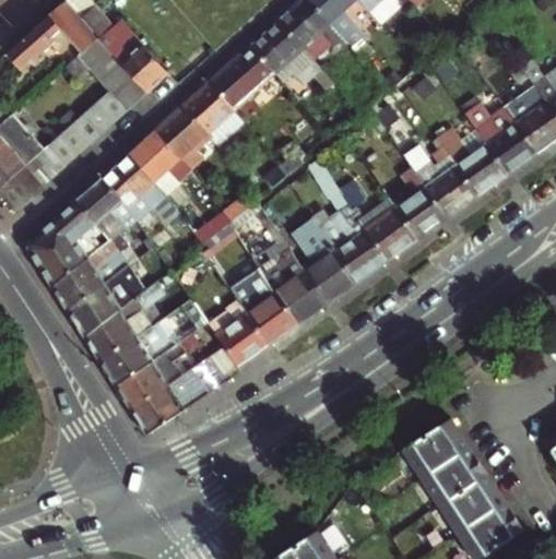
[(63,0),(62,0),(4,54),(20,72),(51,44),(48,38),(60,27),(81,51),(97,36),(82,20),(63,0)]
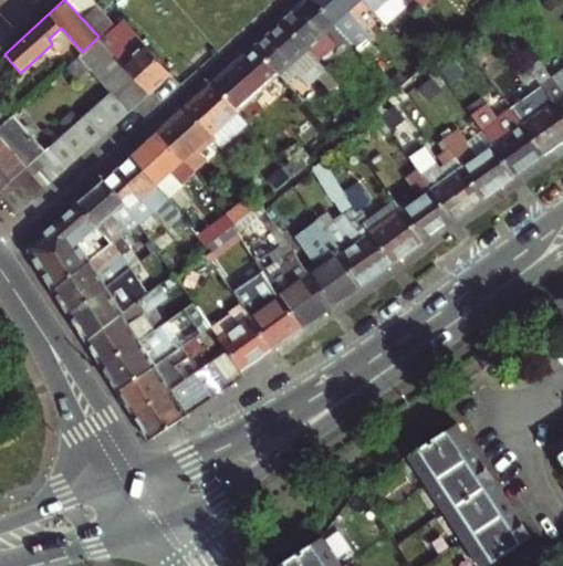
[(312,0),(304,0),(281,21),(306,50),(325,33),(341,51),(351,43),(312,0)]
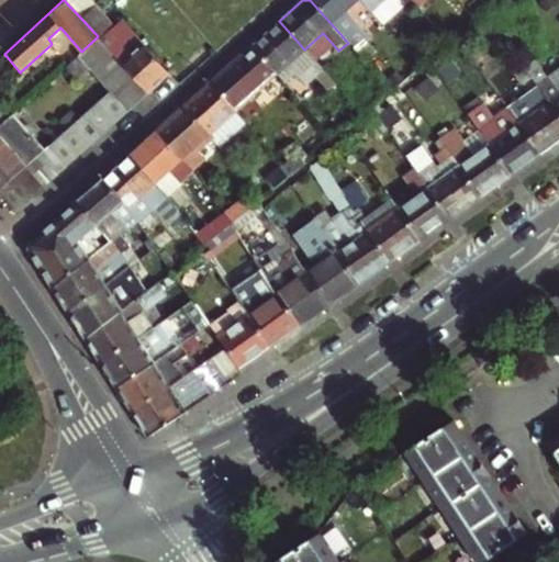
[(310,0),(348,43),(354,48),(362,40),(342,15),(358,0),(310,0)]
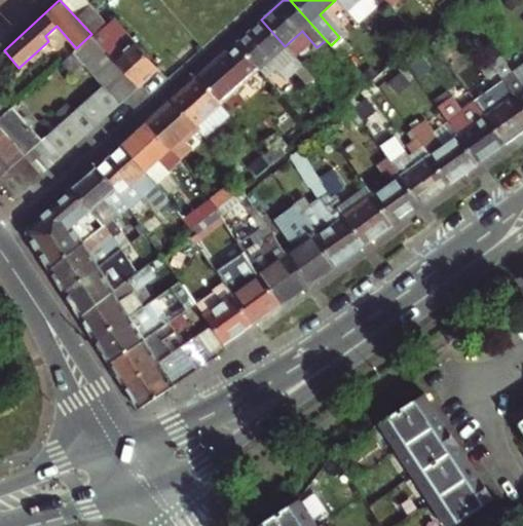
[(361,0),(336,0),(348,14),(359,6),(359,2),(361,0)]
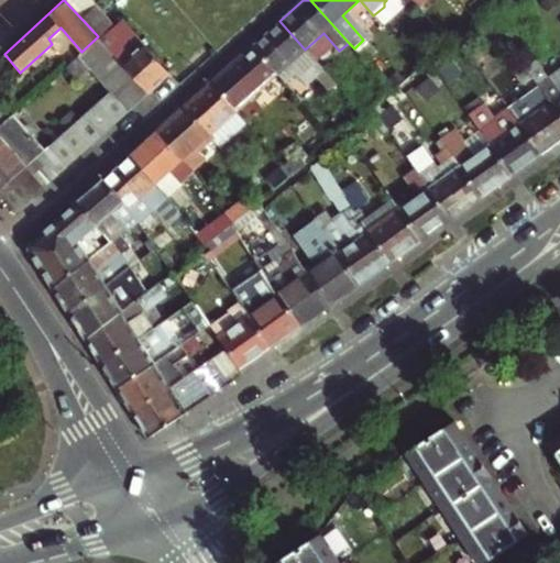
[(96,7),(83,20),(98,36),(149,92),(171,74),(122,19),(113,26),(96,7)]
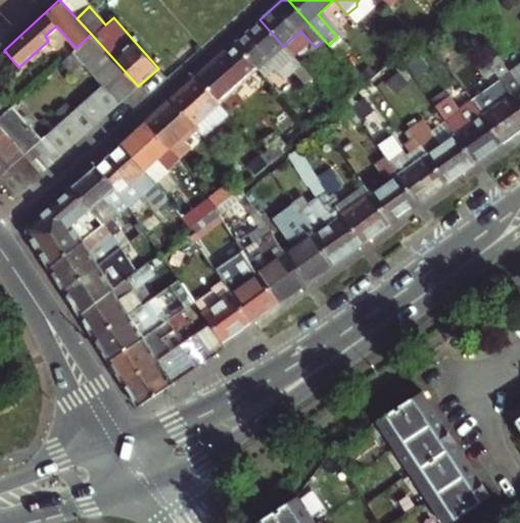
[(283,46),(260,19),(234,43),(257,69),(262,75),(271,66),(281,78),(297,62),(283,46)]
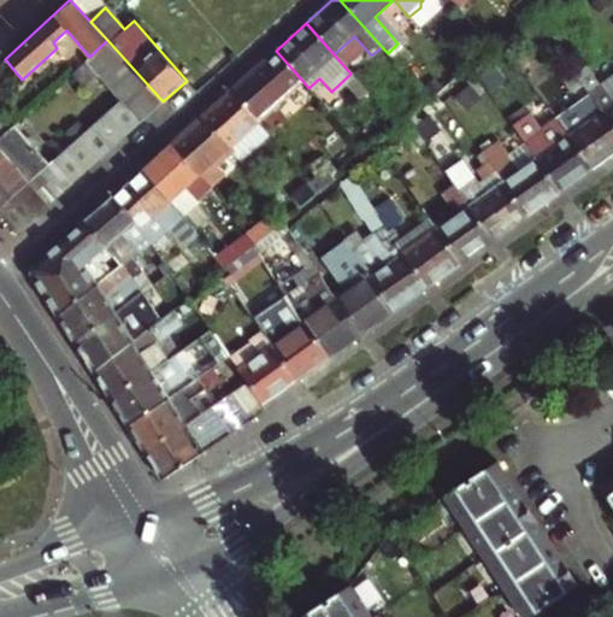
[(163,101),(107,40),(89,57),(84,60),(121,100),(140,122),(163,101)]
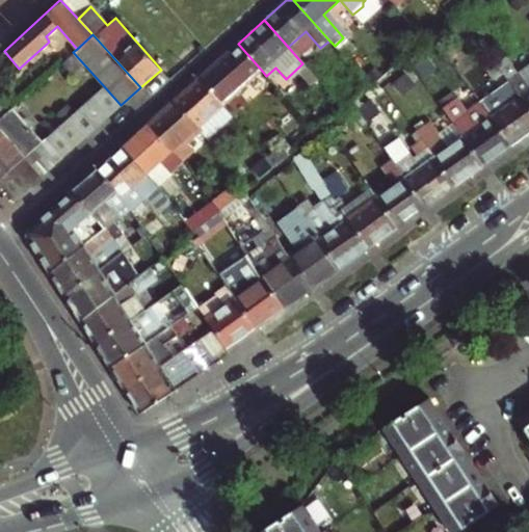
[(200,77),(223,105),(229,100),(244,117),(247,114),(242,108),(248,102),(239,90),(262,71),(238,44),(200,77)]
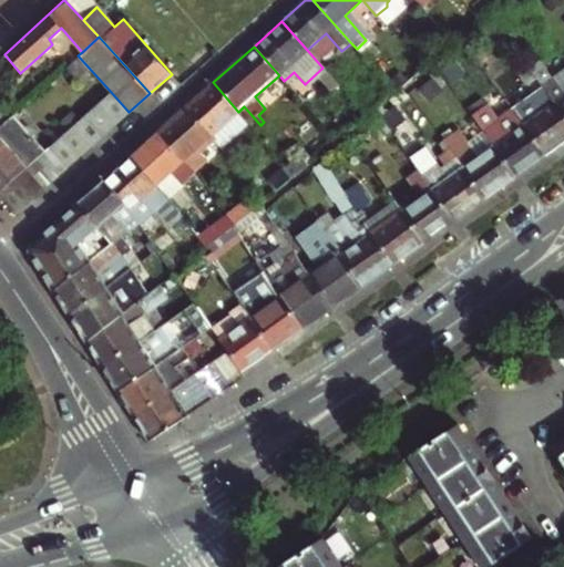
[(525,88),(537,80),(523,60),(512,69),(525,88)]
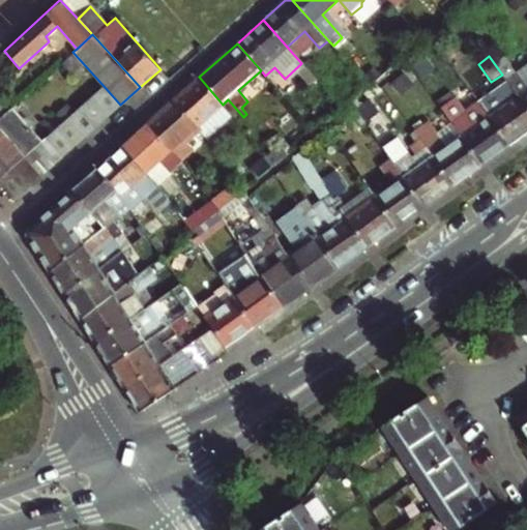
[(517,74),(506,80),(513,88),(526,108),(526,83),(525,85),(517,74)]
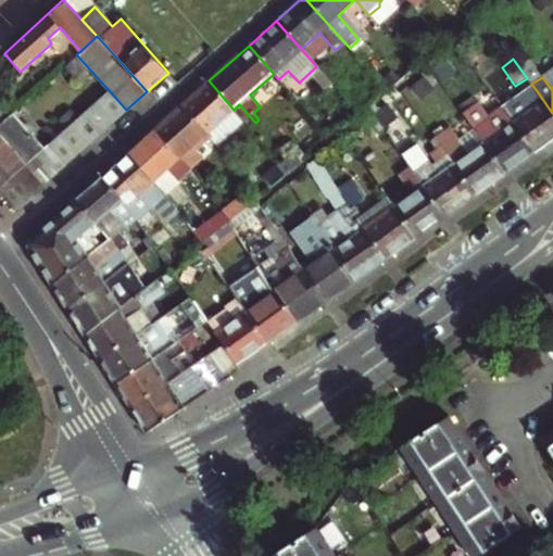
[(181,104),(208,134),(234,110),(209,80),(181,104)]
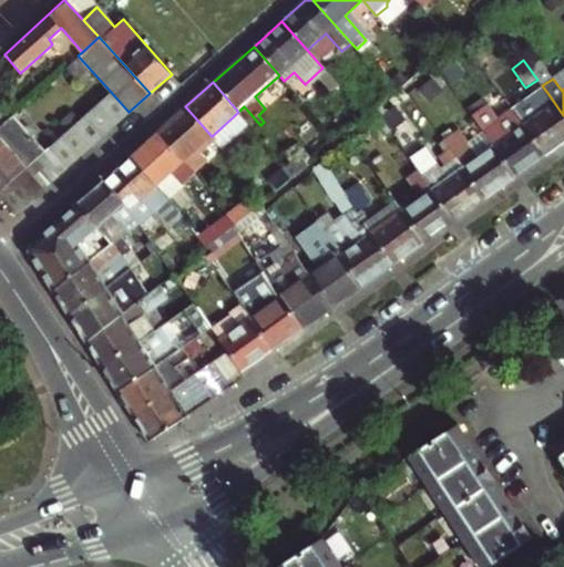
[(129,112),(111,92),(98,102),(116,122),(129,112)]
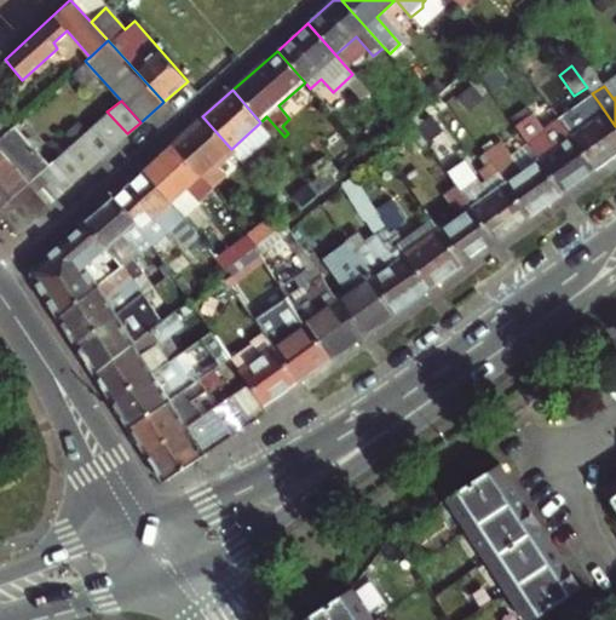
[(615,126),(599,103),(565,127),(594,166),(615,150),(615,126)]
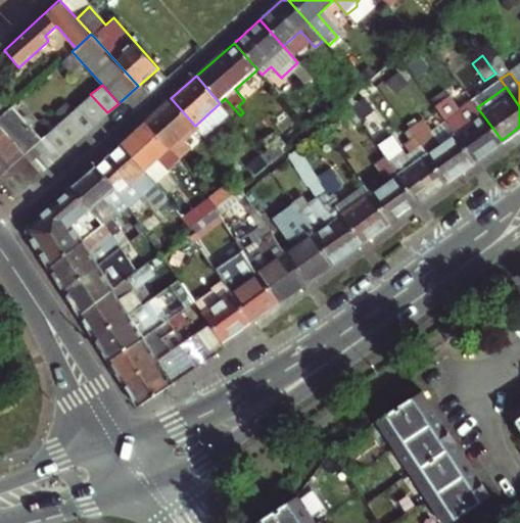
[(90,94),(79,104),(96,123),(107,112),(90,94)]
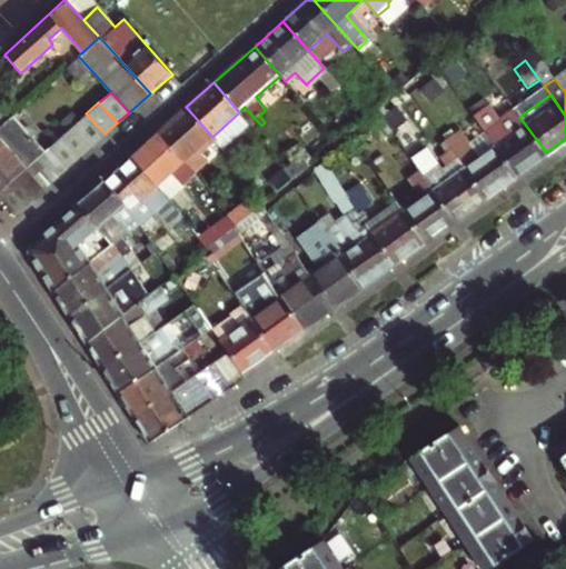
[(184,161),(212,137),(186,107),(158,132),(184,161)]
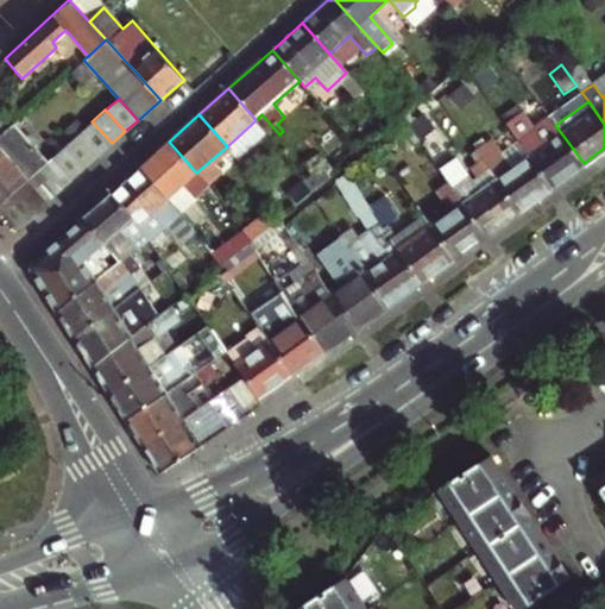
[(584,163),(555,125),(552,120),(535,132),(524,118),(509,129),(511,132),(518,143),(550,187),(584,163)]
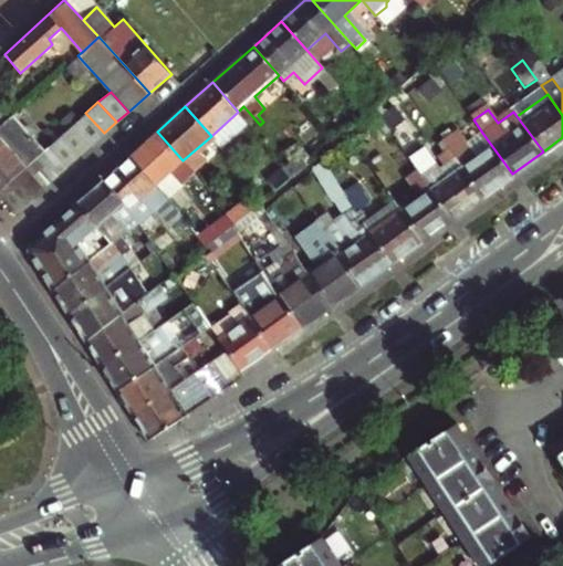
[(85,113),(74,123),(92,144),(104,133),(85,113)]
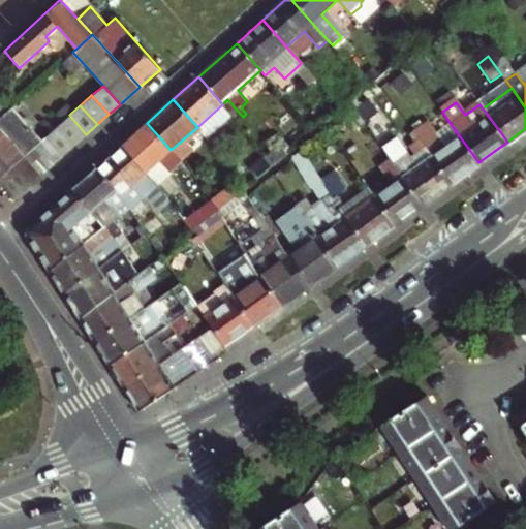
[(404,117),(422,141),(424,144),(437,134),(416,107),(404,117)]
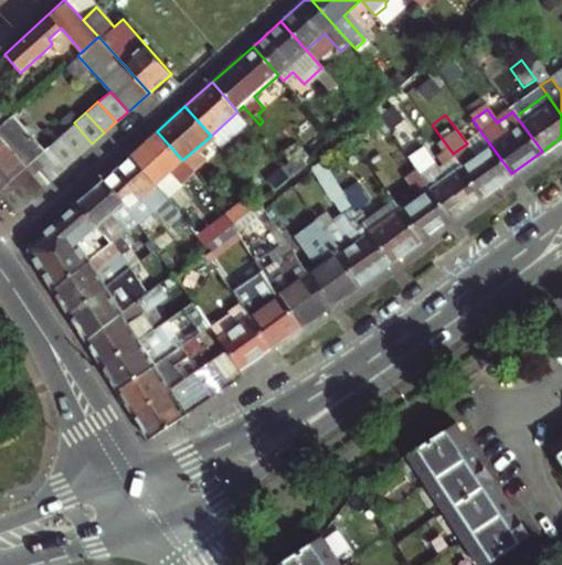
[(74,123),(62,134),(80,153),(92,144),(74,123)]
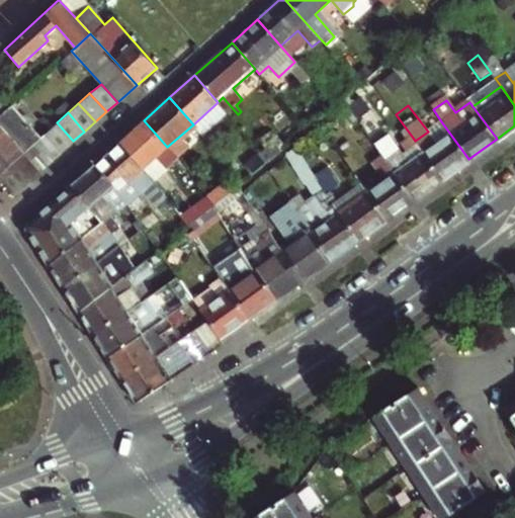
[(442,178),(468,159),(441,121),(435,112),(430,115),(437,124),(428,132),(415,141),(442,178)]
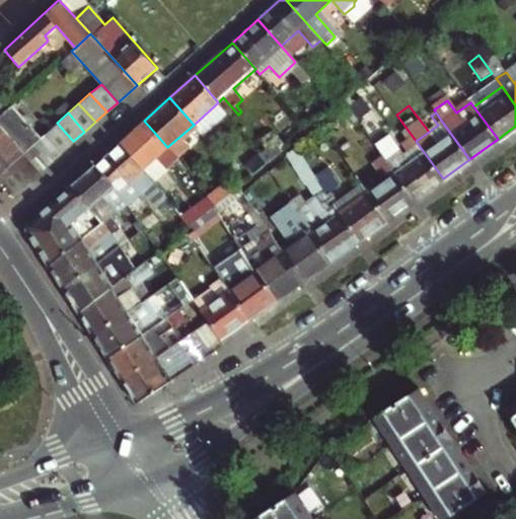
[(144,121),(120,143),(151,178),(165,164),(167,167),(177,158),(167,147),(144,121)]
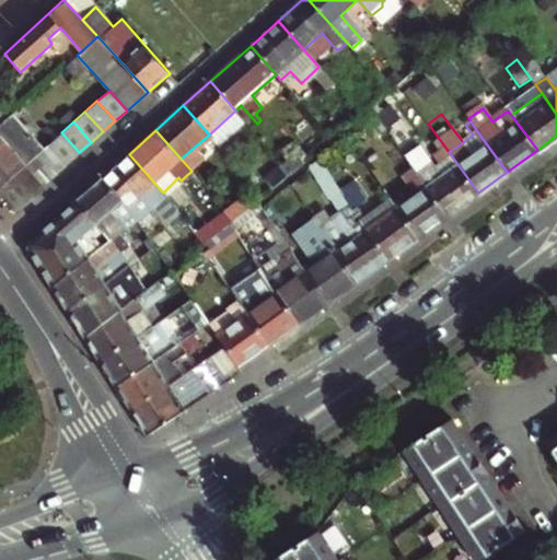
[(262,140),(255,131),(246,139),(253,148),(262,140)]
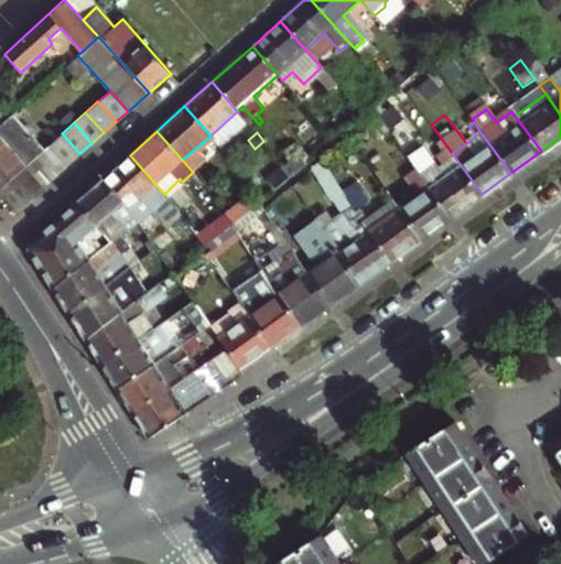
[(62,133),(49,145),(67,164),(79,153),(62,133)]
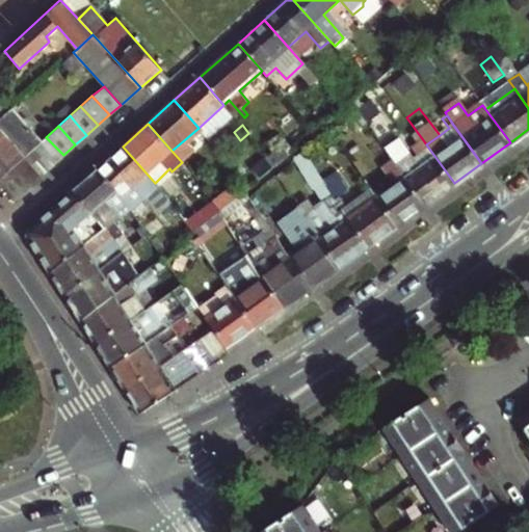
[(24,157),(0,129),(0,178),(15,165),(24,157)]
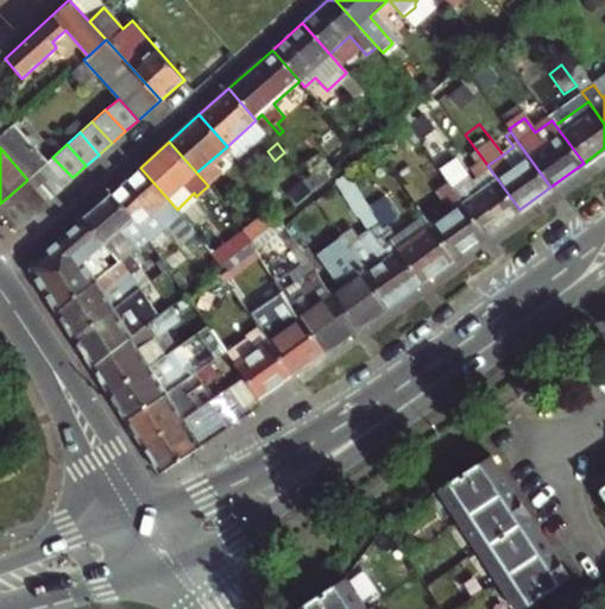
[(234,173),(244,165),(234,155),(225,162),(234,173)]
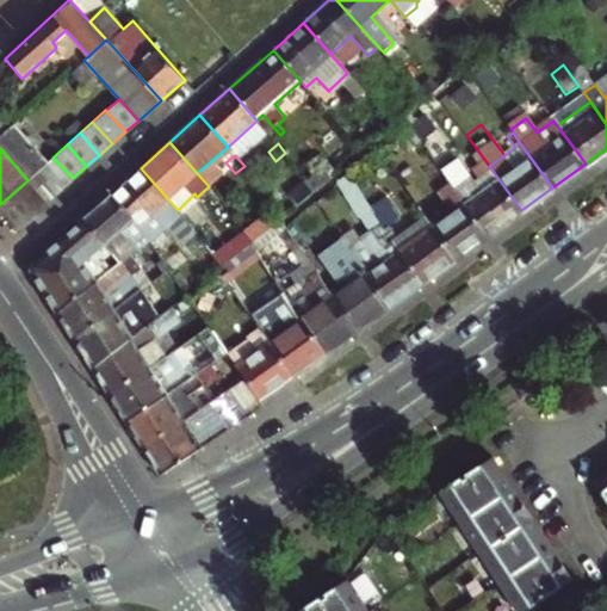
[(454,191),(485,235),(521,210),(489,166),(487,162),(466,178),(450,156),(437,166),(446,179),(450,178),(452,183),(446,187),(451,193),(454,191)]
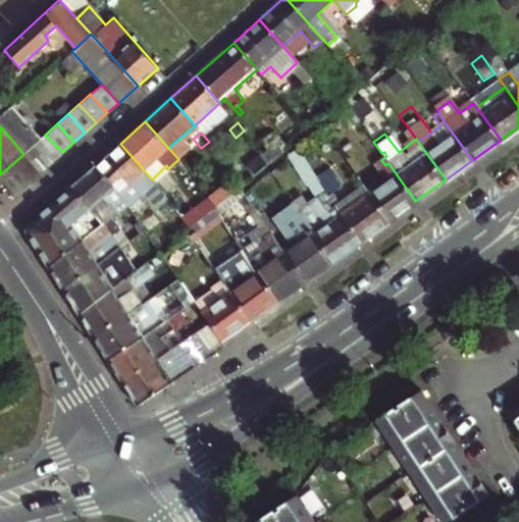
[(45,135),(34,144),(51,162),(62,152),(45,135)]
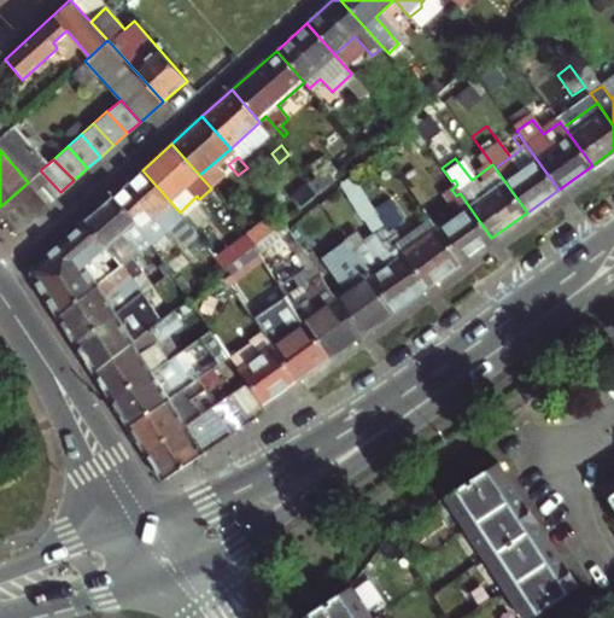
[(60,192),(40,170),(28,181),(48,203),(60,192)]
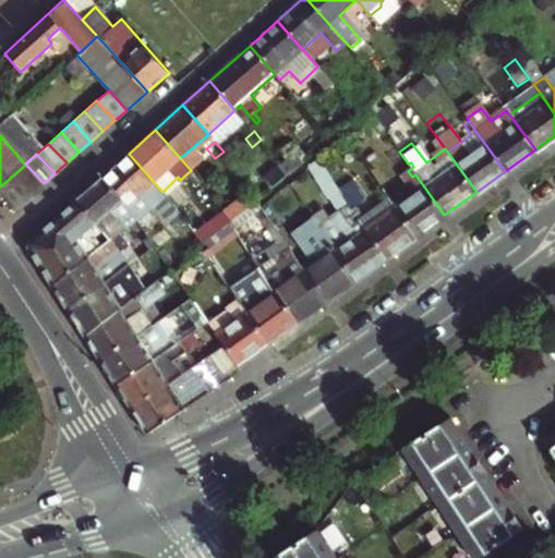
[(129,154),(100,179),(125,208),(140,196),(149,207),(155,202),(175,225),(184,217),(163,192),(129,154)]
